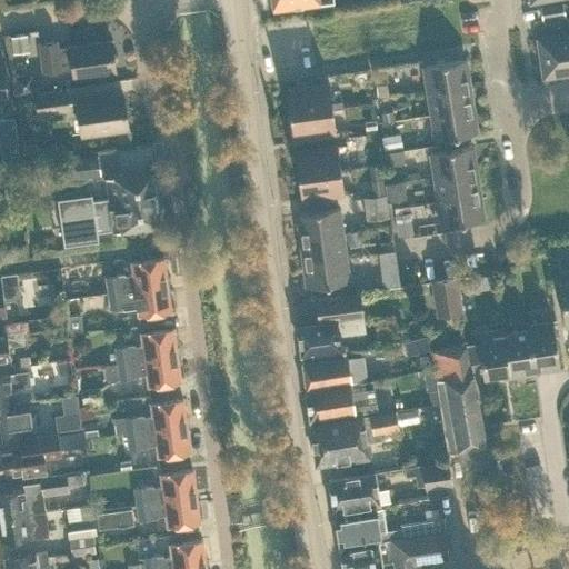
[(331,0),(270,0),(272,10),(318,3),(318,2),(331,0)]
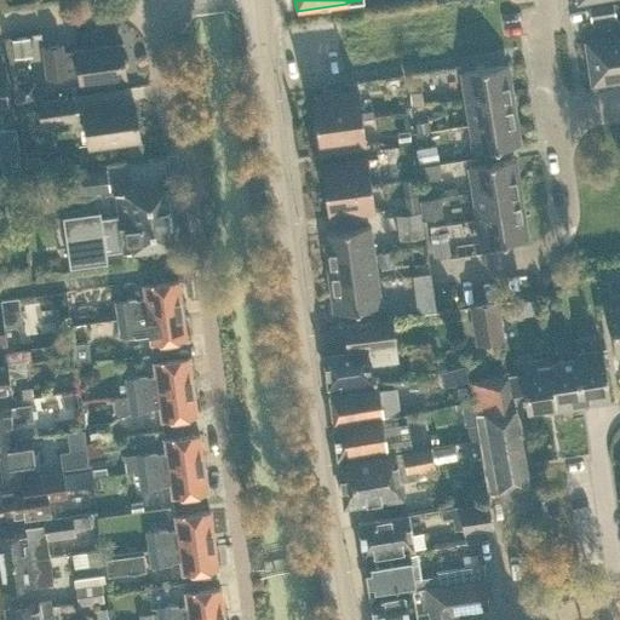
[(615,18),(613,1),(586,5),(589,22),(615,18)]
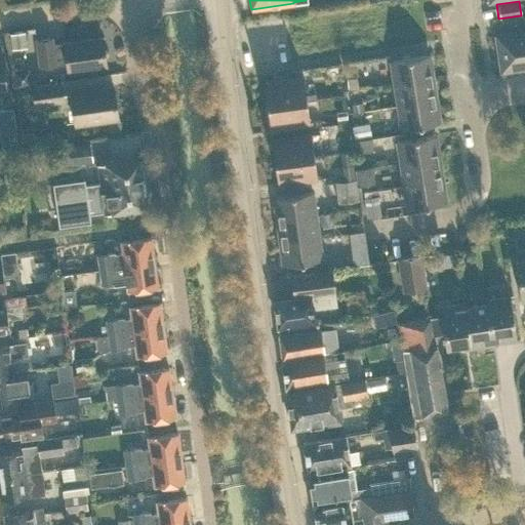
[(26,47),(24,31),(9,32),(11,49),(26,47)]
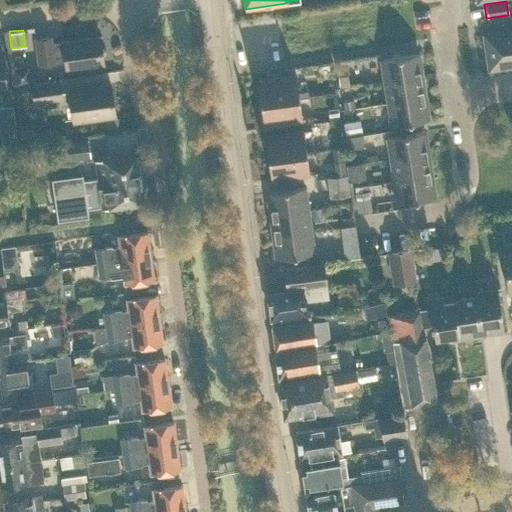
[(487,70),(511,66),(511,45),(510,30),(482,35),(487,70)]
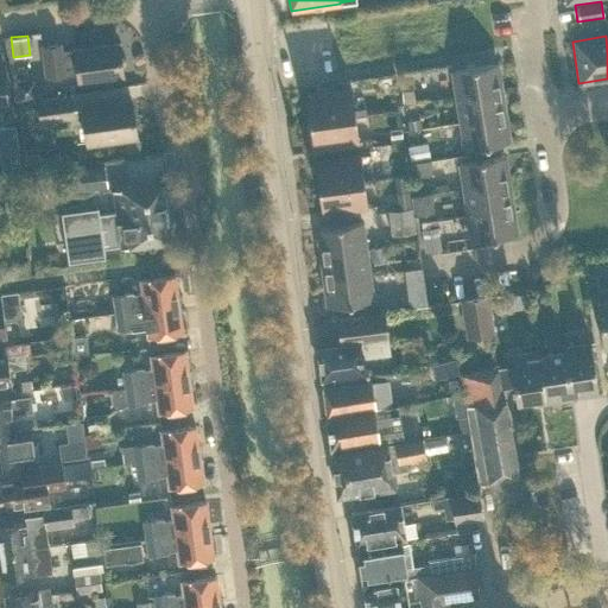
[(77,82),(121,76),(116,43),(73,50),(59,52),(59,45),(40,48),(44,77),(76,73),(77,82)]
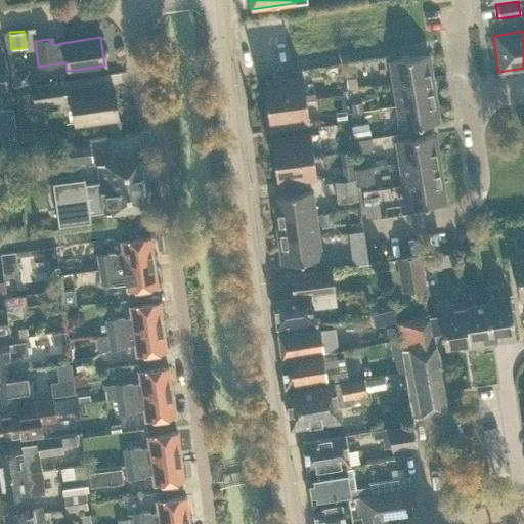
[(393,83),(431,77),(428,54),(390,60),(393,83)]
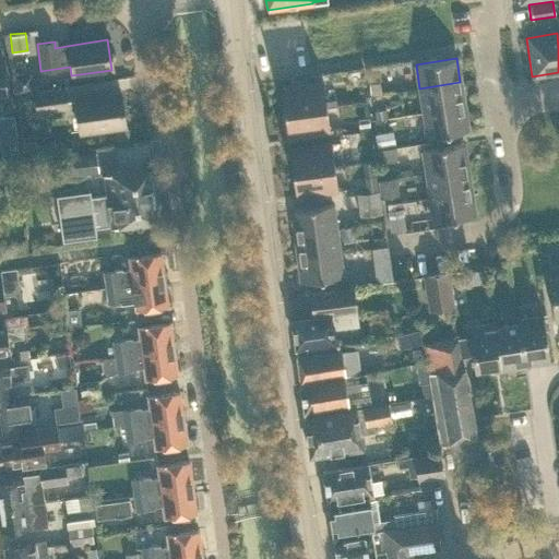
[(34,91),(31,73),(14,75),(16,93),(34,91)]
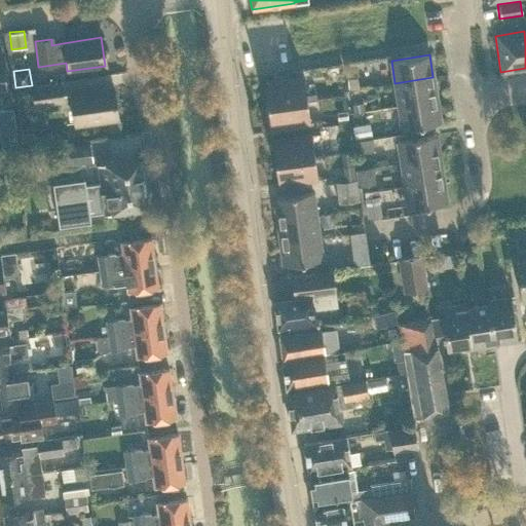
[(357,77),(346,78),(348,89),(359,88),(357,77)]
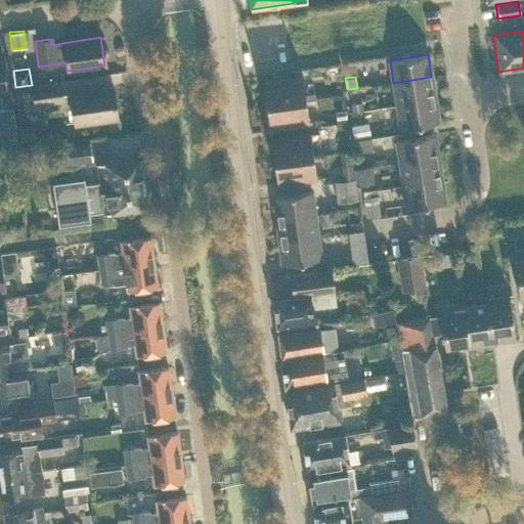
[(397,104),(434,98),(431,77),(393,83),(397,104)]
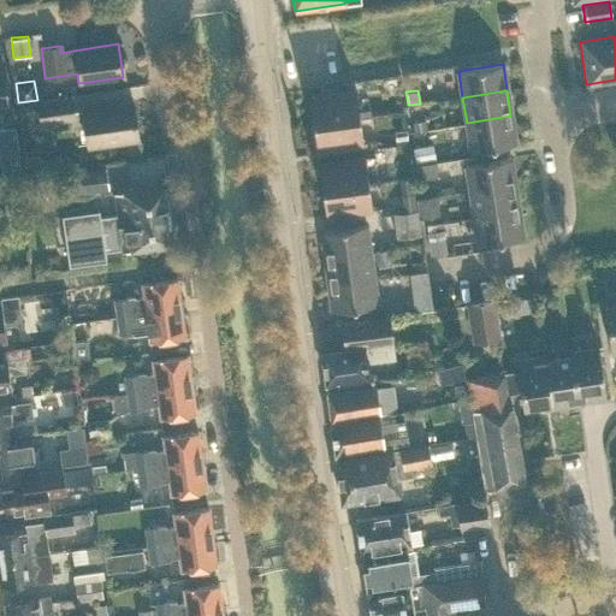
[(313,123),(359,117),(355,92),(309,98),(313,123)]
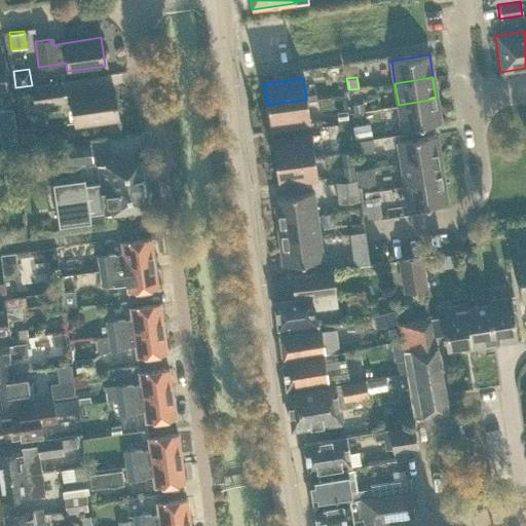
[(34,106),(63,102),(60,84),(32,89),(34,106)]
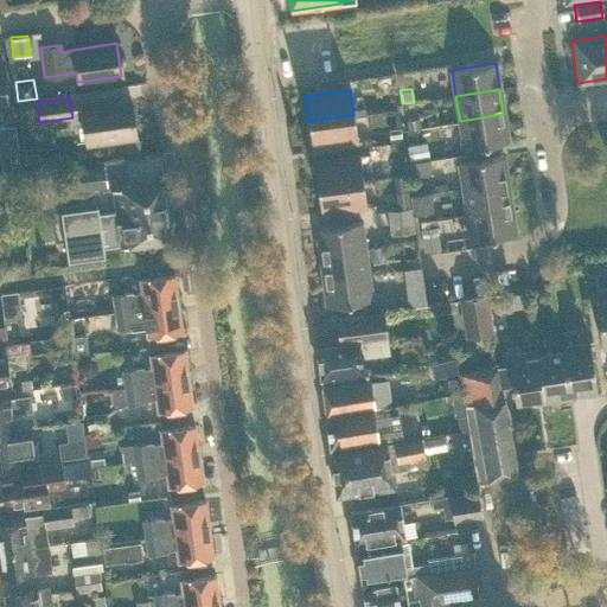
[(85,145),(135,138),(131,103),(81,110),(85,145)]
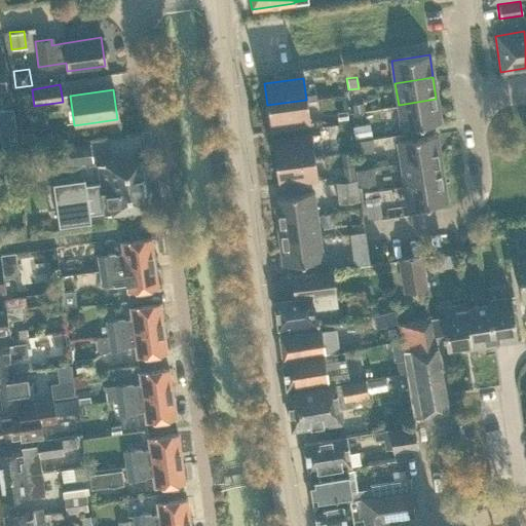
[(402,127),(440,121),(436,99),(399,105),(402,127)]
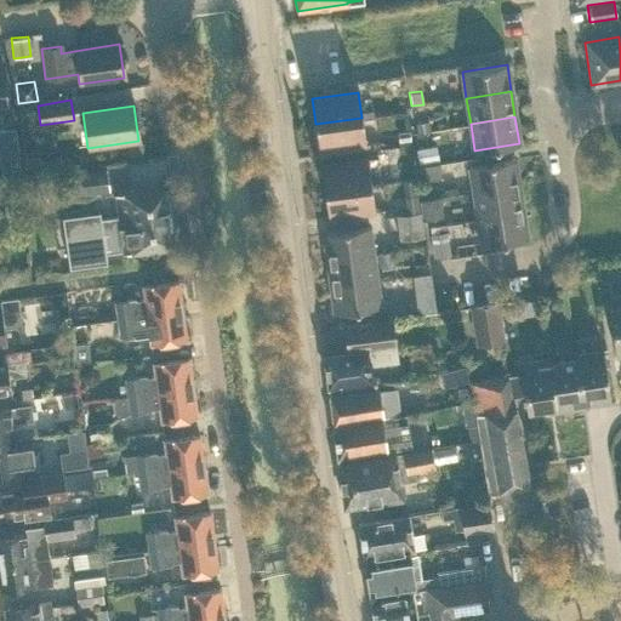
[(318,149),(364,143),(362,118),(315,124),(318,149)]
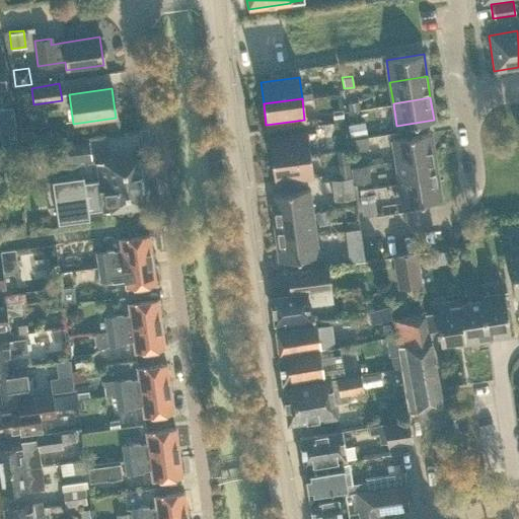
[(359,109),(358,101),(347,102),(349,110),(359,109)]
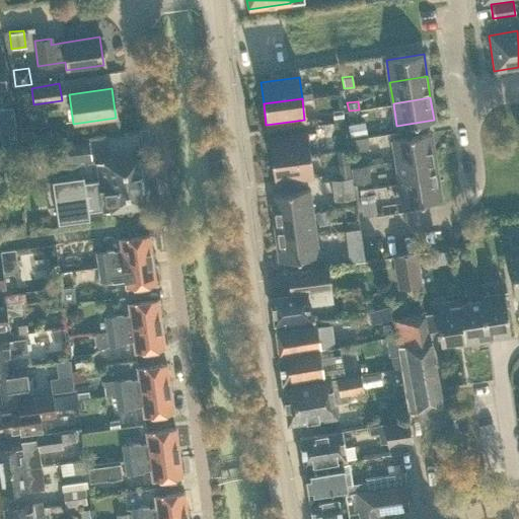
[(342,118),(341,108),(332,109),(334,119),(342,118)]
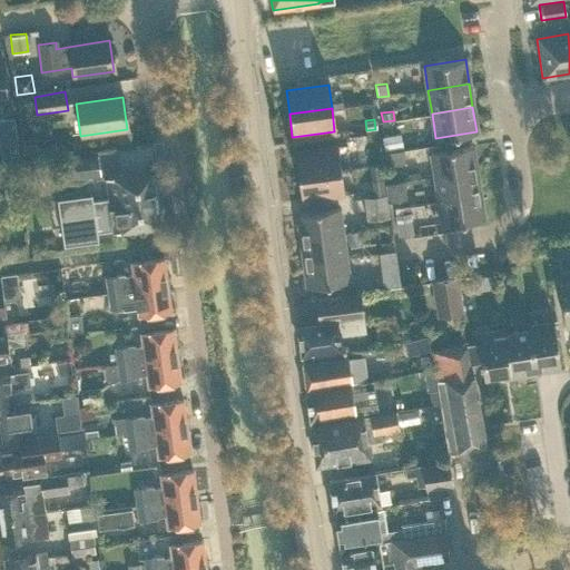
[(382,137),(383,147),(402,145),(401,134),(382,137)]
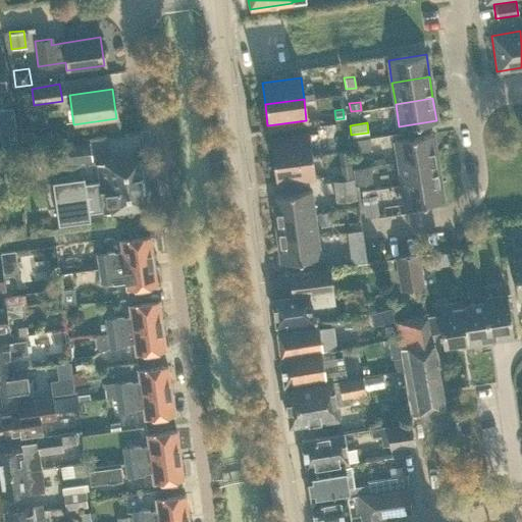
[(272,161),(312,155),(309,134),(269,140),(272,161)]
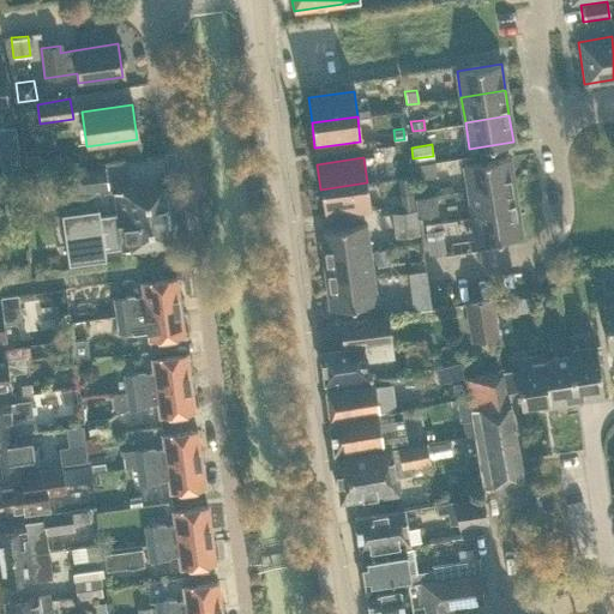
[(468,191),(512,184),(509,157),(464,164),(468,191)]
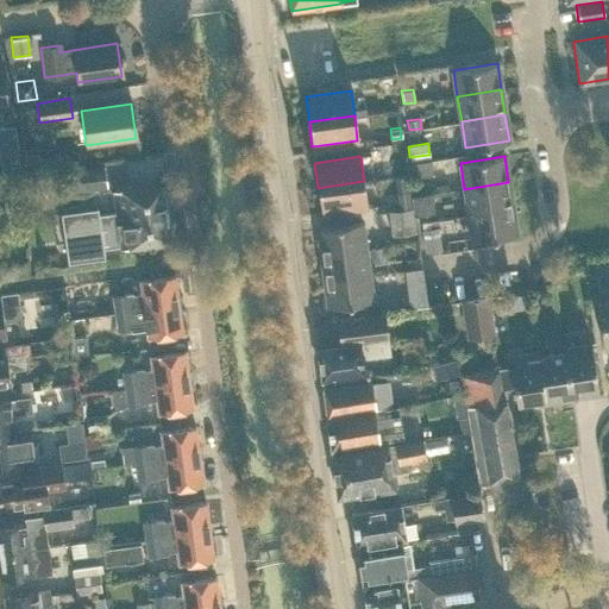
[(433,174),(432,159),(407,162),(409,176),(433,174)]
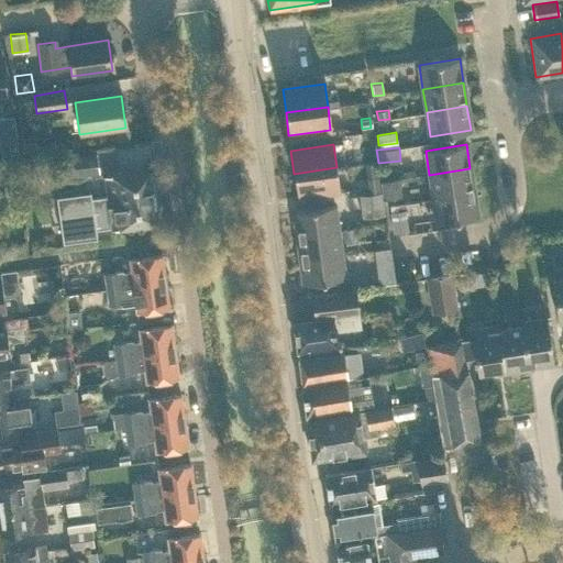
[(62,178),(97,173),(95,153),(58,158),(62,178)]
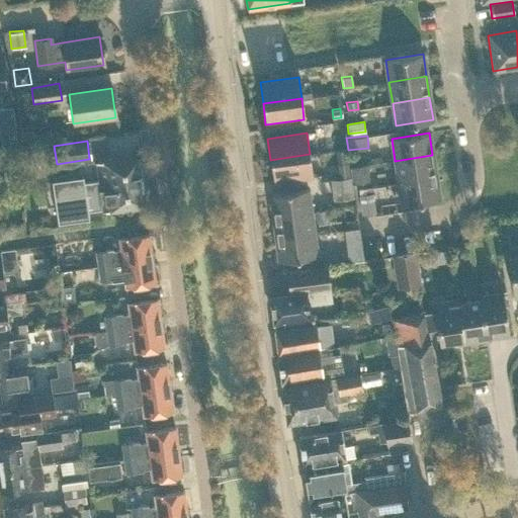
[(273,181),(313,176),(310,154),(270,160),(273,181)]
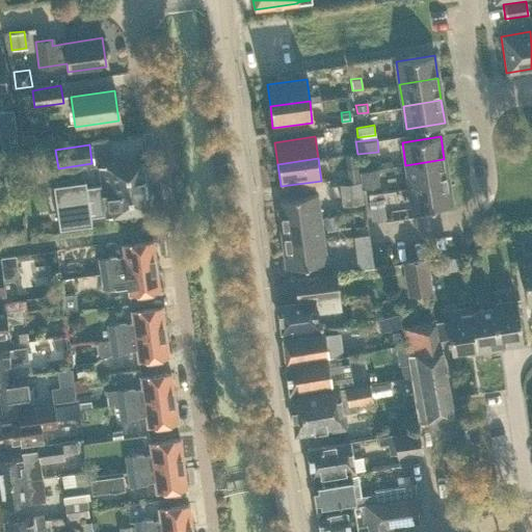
[(408,187),(448,181),(444,159),(405,165),(408,187)]
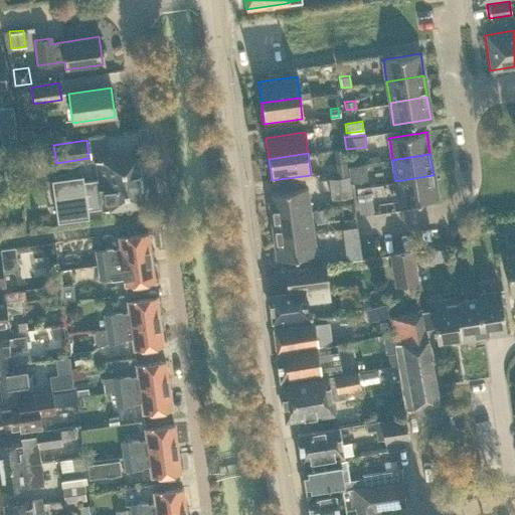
[(50,182),(56,221),(56,222),(88,217),(87,210),(101,208),(101,209),(143,203),(136,155),(95,161),(97,179),(82,181),(81,176),(79,176),(80,178),(50,182)]
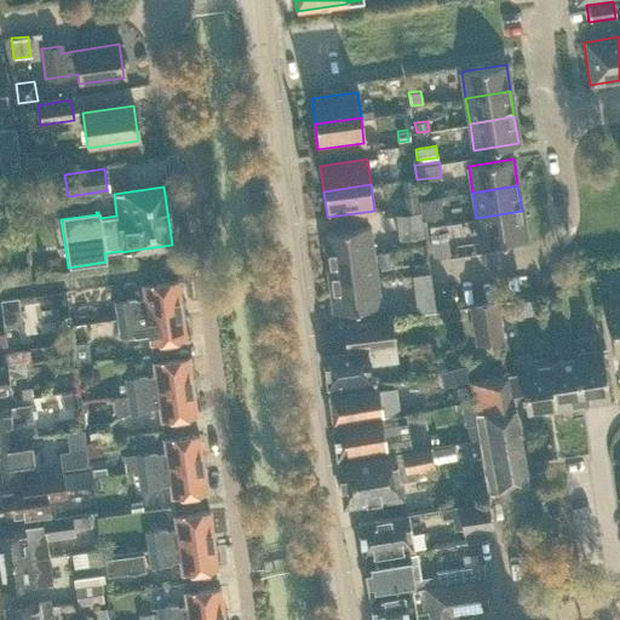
[(418,210),(415,194),(403,196),(405,211),(418,210)]
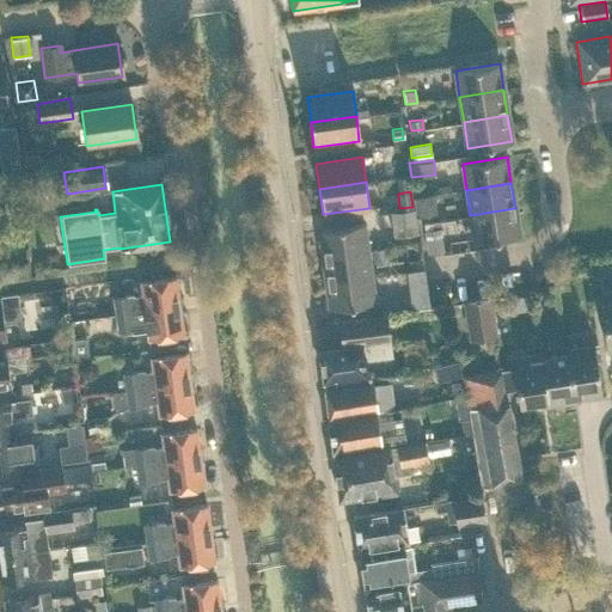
[(434,195),(412,197),(416,215),(436,213),(434,195)]
